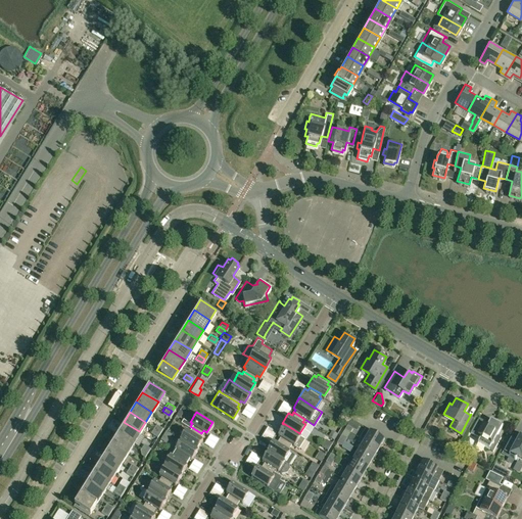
[(486,422),(477,417),(470,430),(479,435),(477,439),(492,449),(500,434),(495,432),(502,423),(489,416),(486,422)]
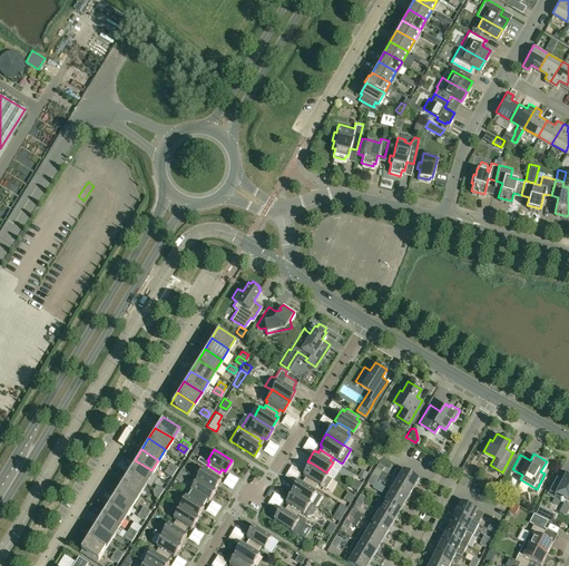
[(174,469),(175,468),(177,465),(168,459),(165,465),(173,468),(174,469)]
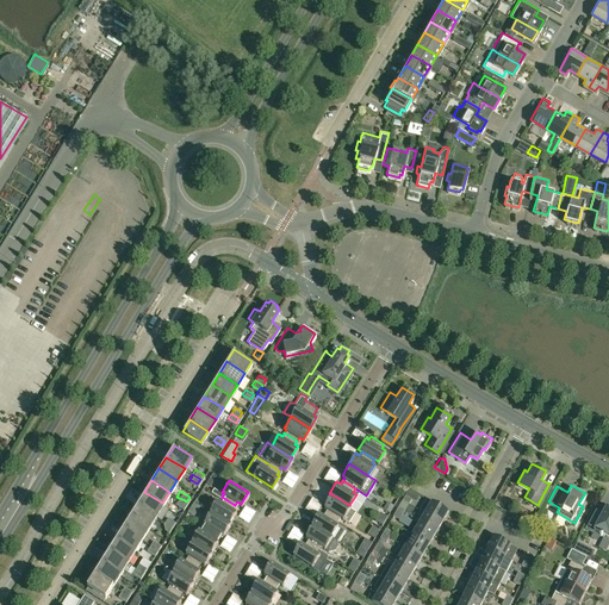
[(155,515),(162,503),(144,492),(137,503),(155,515)]
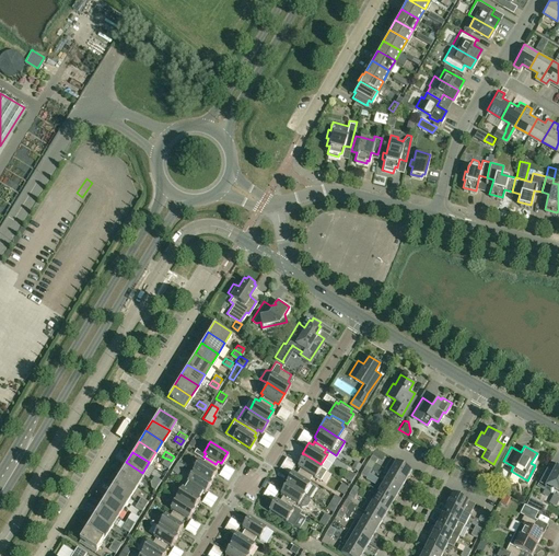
[(303,454),(297,464),(300,465),(298,468),(310,476),(311,473),(315,475),(319,478),(326,467),(321,464),(314,460),(303,453),(303,454)]
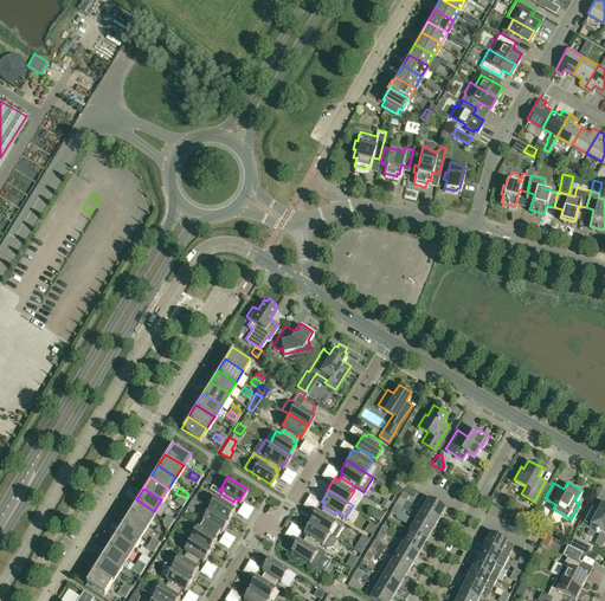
[(422,506),(438,517),(444,505),(423,492),(416,504),(422,506)]
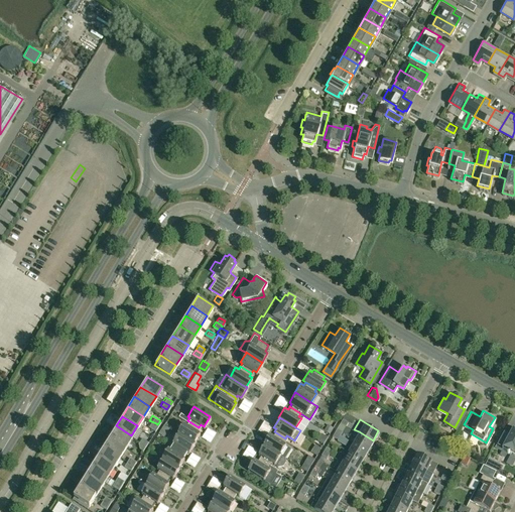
[(157,424),(156,423),(149,420),(147,424),(154,429),(157,424)]
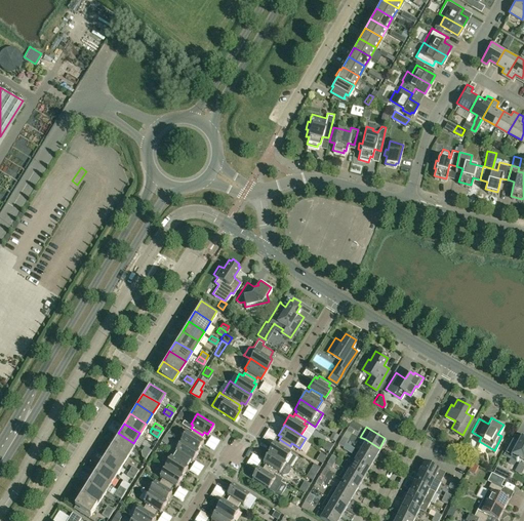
[(200,438),(202,435),(191,428),(190,431),(186,429),(179,439),(180,439),(197,449),(197,448),(203,439),(200,438)]
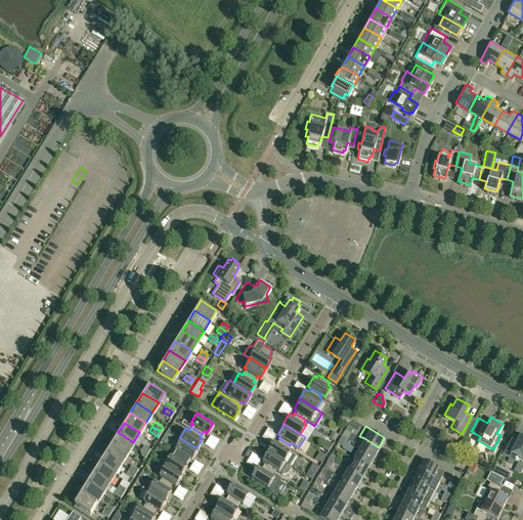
[(127,452),(133,442),(118,432),(112,442),(127,452)]
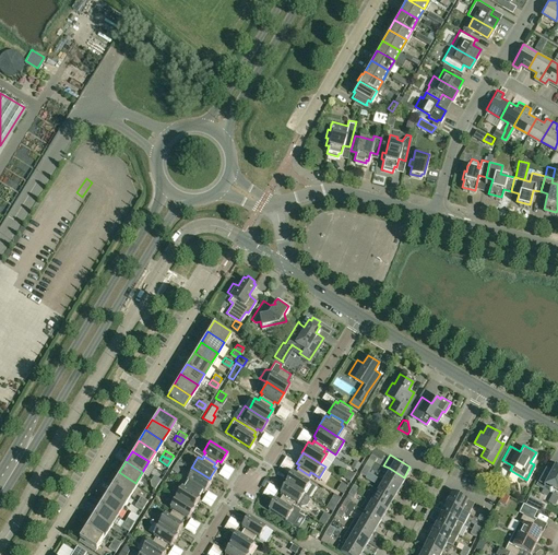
[(546,468),(544,471),(542,470),(537,479),(544,482),(543,484),(553,489),(551,491),(557,495),(557,494),(557,463),(556,463),(553,471),(546,468)]
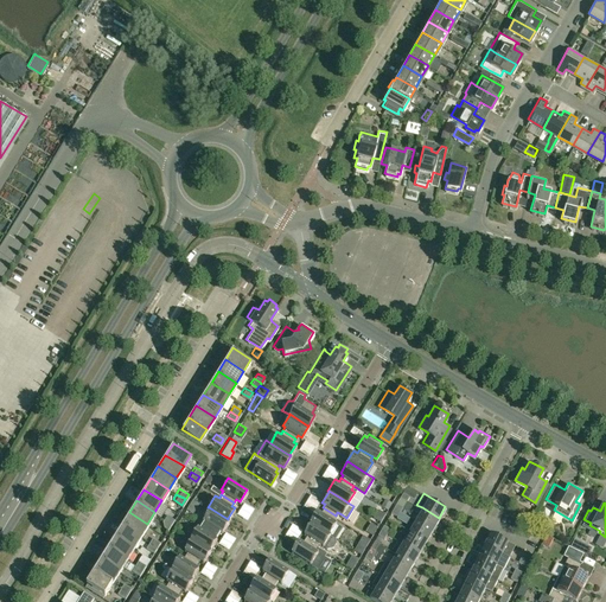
[(229,519),(228,518),(228,519),(209,507),(202,518),(205,520),(203,524),(216,531),(217,527),(222,531),(229,519)]
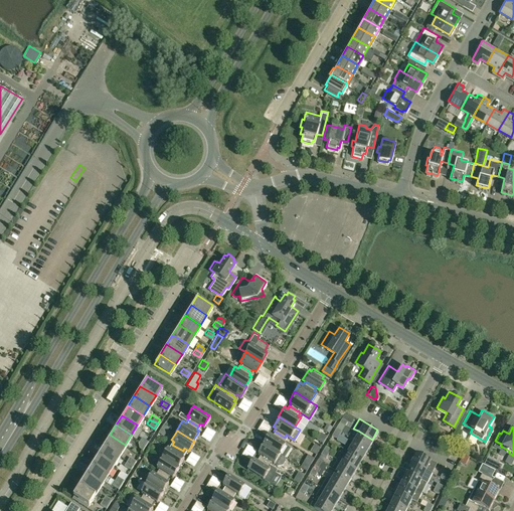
[(269,432),(263,442),(264,442),(283,454),(284,455),(290,445),(285,442),(283,441),(285,438),(274,431),(272,434),(269,432)]
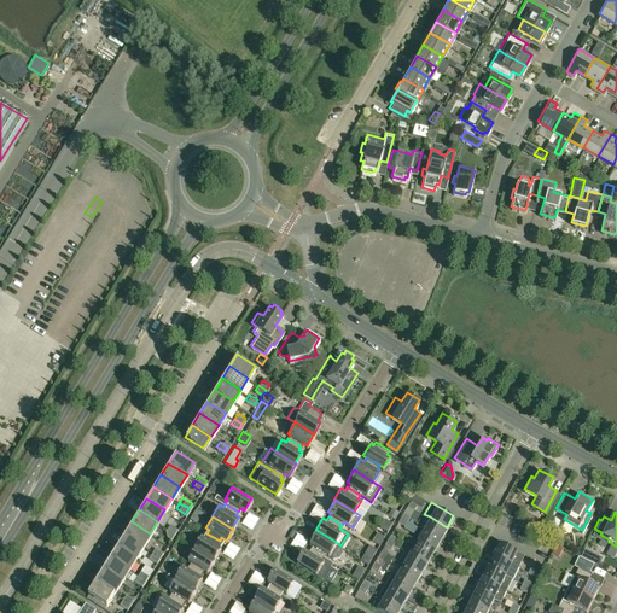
[(440,538),(447,527),(430,517),(423,529),(440,538)]
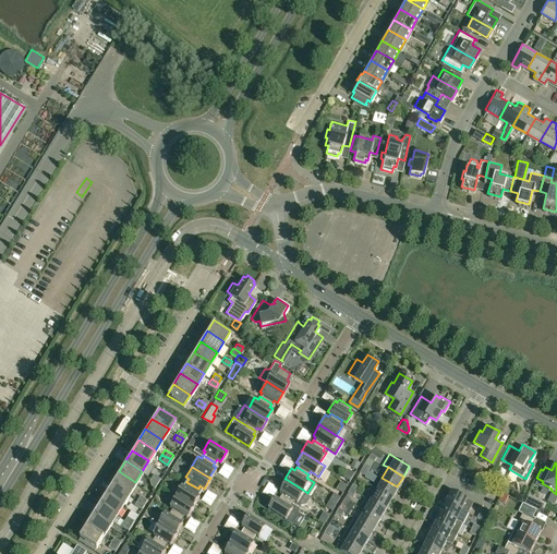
[(129,492),(135,482),(119,471),(112,482),(129,492)]
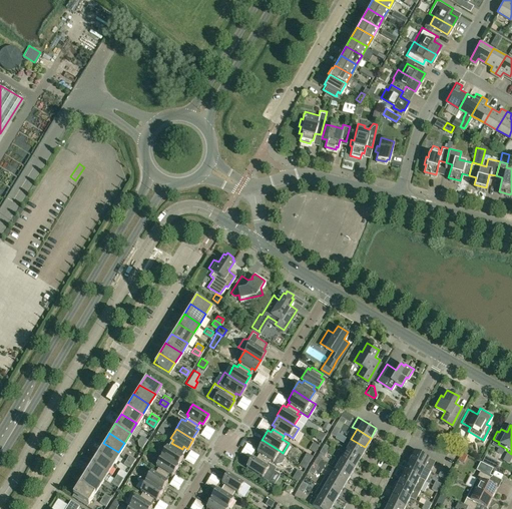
[(138,438),(144,442),(147,437),(140,433),(138,438)]
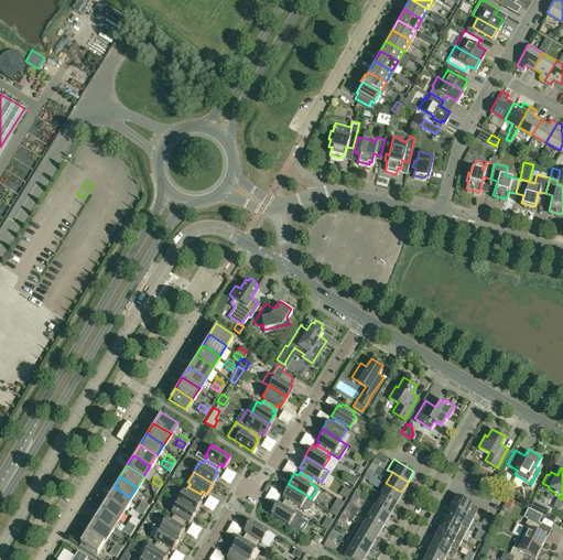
[(396,502),(401,492),(386,483),(380,493),(396,502)]
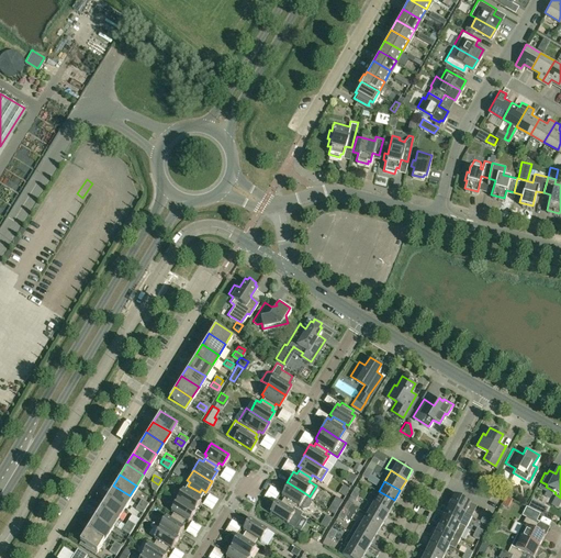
[(287,482),(281,492),(283,494),(281,498),(293,505),(295,502),(299,504),(302,505),(307,504),(310,501),(309,495),(288,482),(287,482)]
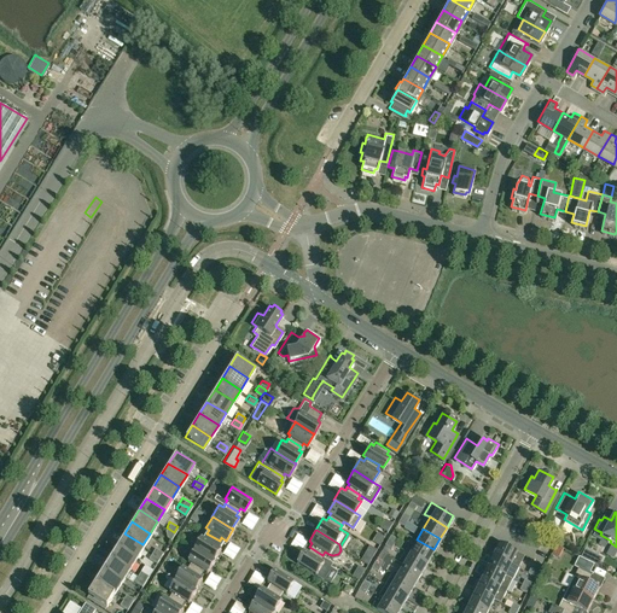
[(135,556),(143,544),(124,533),(117,544),(135,556)]
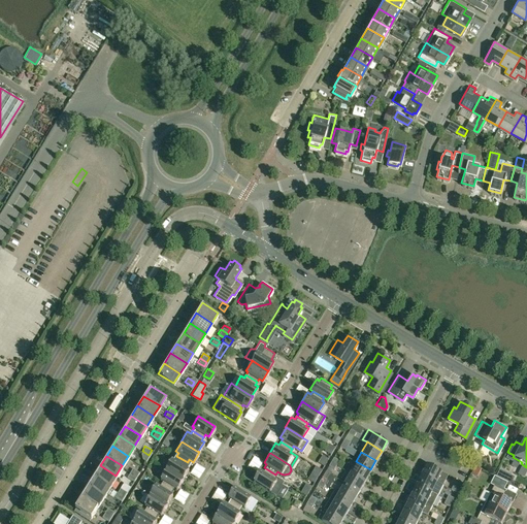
[(186,465),(188,462),(176,456),(174,459),(171,457),(165,466),(166,467),(182,477),(183,477),(188,467),(186,465)]
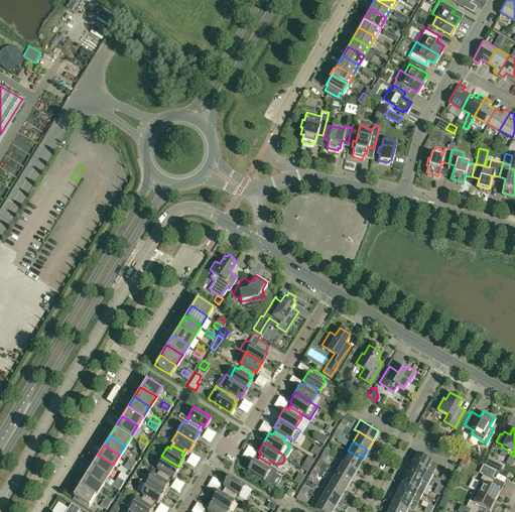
[(356,468),(362,459),(348,451),(343,448),(338,458),(356,468)]
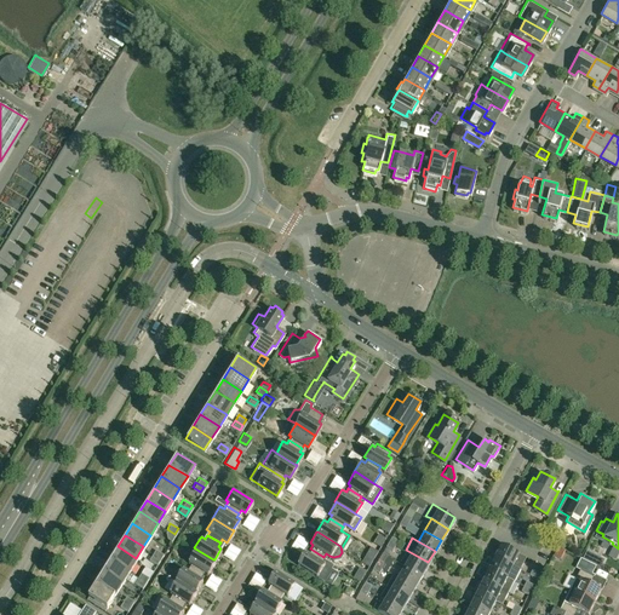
[(526,555),(517,551),(500,541),(494,553),(520,567),(520,565),(519,565),(523,555),(525,555),(526,555)]
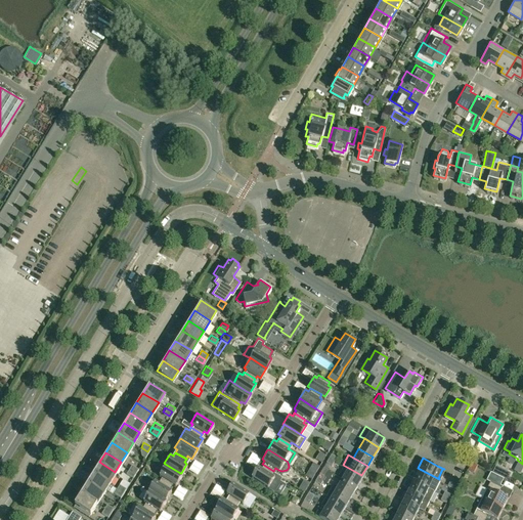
[(109,482),(115,472),(99,462),(93,472),(109,482)]
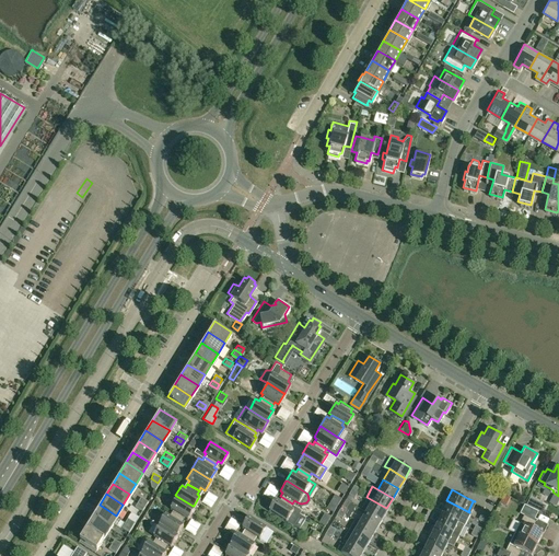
[(137,499),(144,504),(148,499),(140,495),(137,499)]
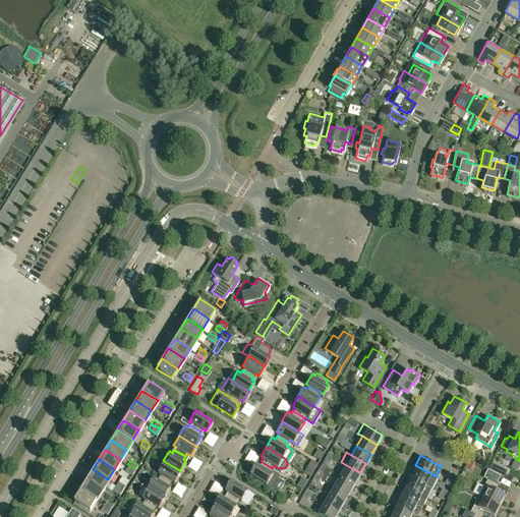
[(493,460),(488,467),(496,470),(500,473),(504,474),(507,468),(493,460)]
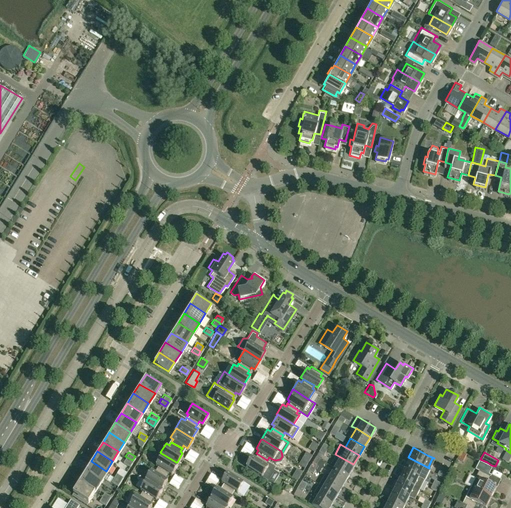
[(177,463),(177,462),(176,462),(161,453),(155,462),(157,464),(155,466),(166,473),(168,470),(171,472),(177,463)]
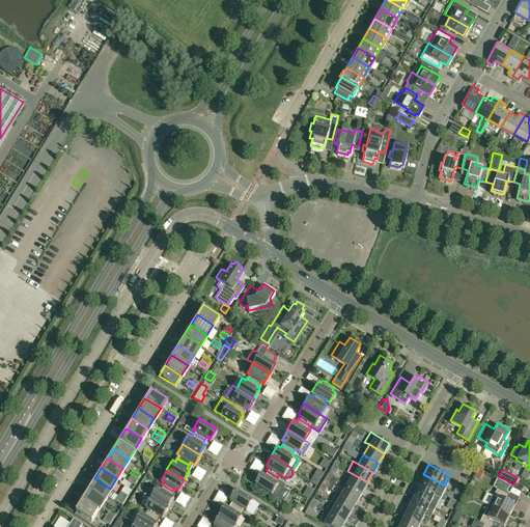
[(260,471),(254,481),(271,492),(277,495),(283,484),(278,481),(275,480),(277,477),(266,470),(265,473),(260,471)]
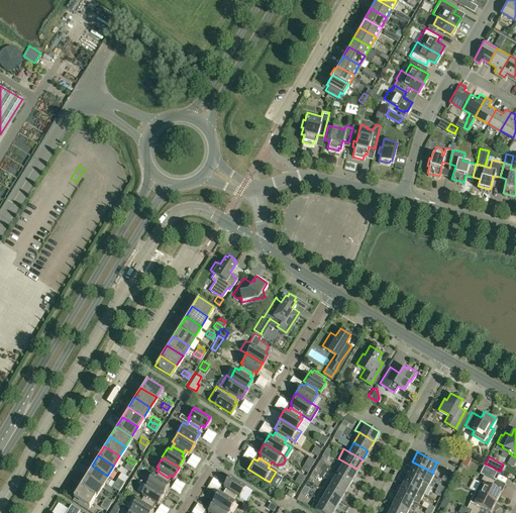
[(351,479),(356,469),(338,458),(332,468),(337,470),(351,479)]
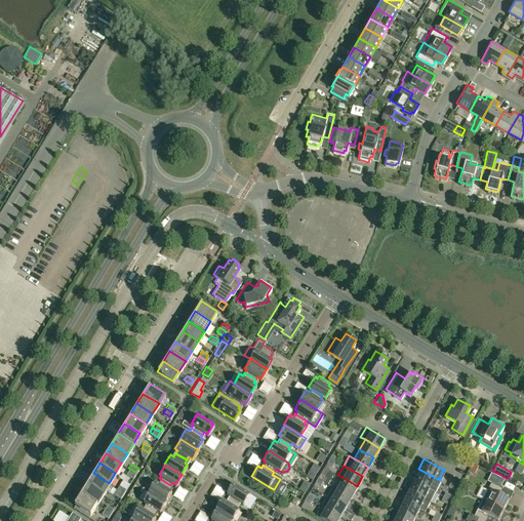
[(132,476),(135,472),(128,468),(126,472),(132,476)]
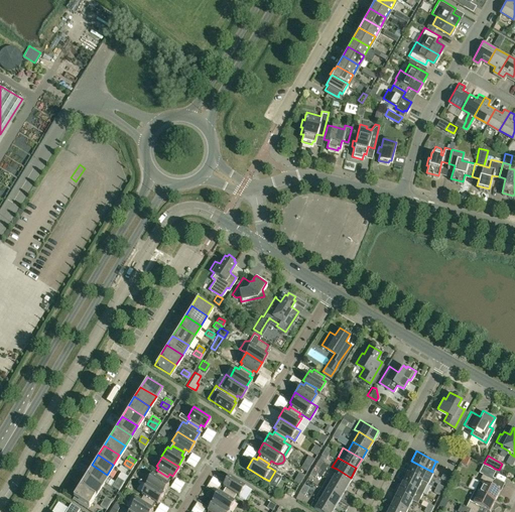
[(306,468),(309,463),(307,462),(304,460),(302,463),(300,466),(304,468),(306,469),(306,468)]
